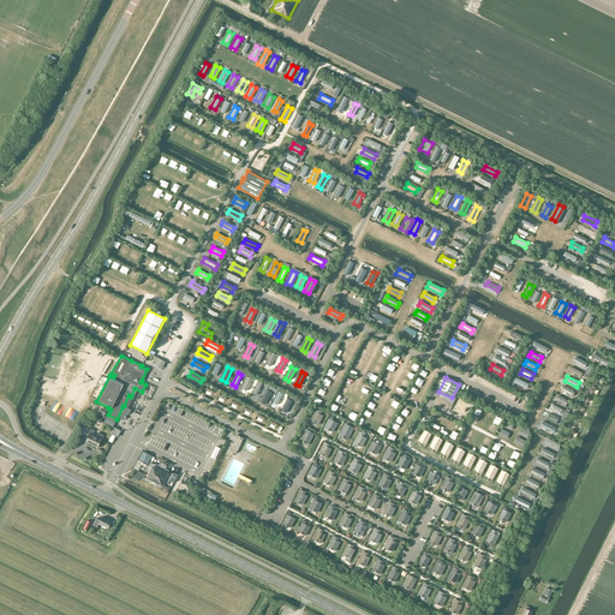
[(529,383),(517,377),(514,383),(526,389),(529,383)]
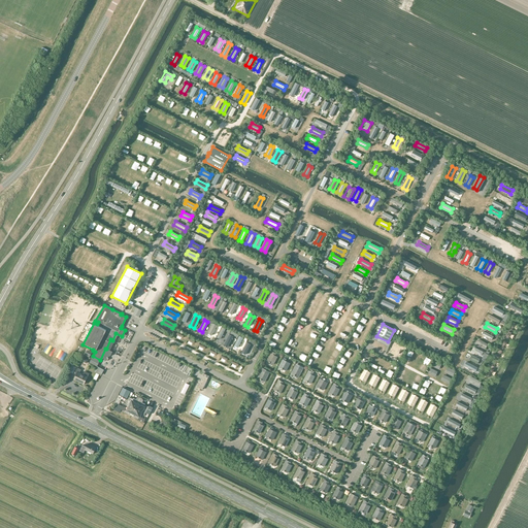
[(225,329),(222,327),(217,337),(220,339),(225,329)]
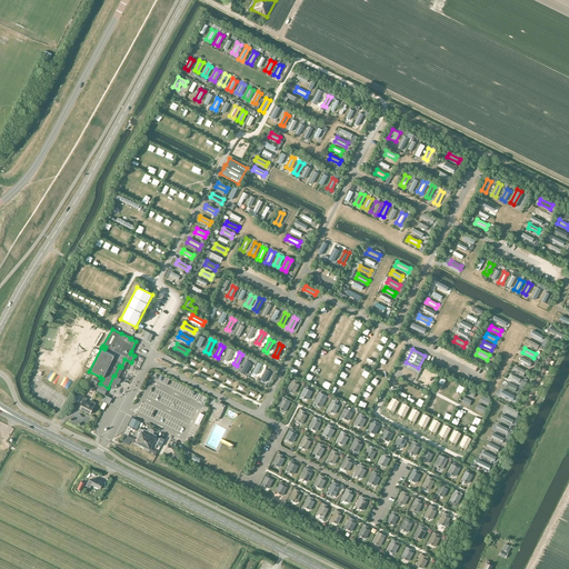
[(531,362),(520,357),(518,361),(529,367),(531,362)]
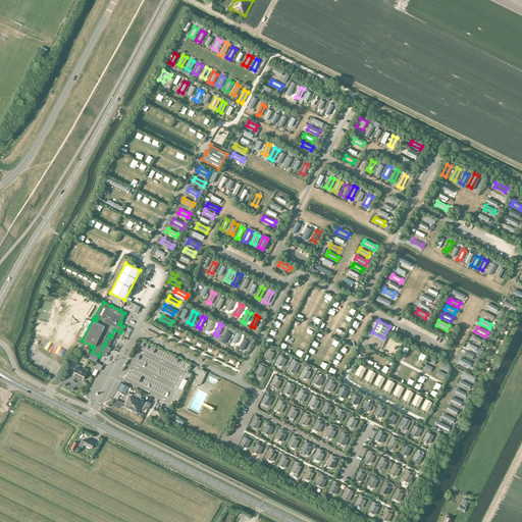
[(230,331),(226,330),(220,342),(224,344),(230,331)]
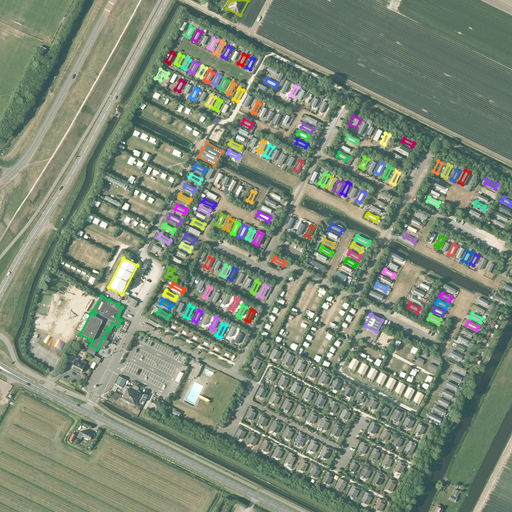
[(236,327),(232,326),(227,336),(230,337),(236,327)]
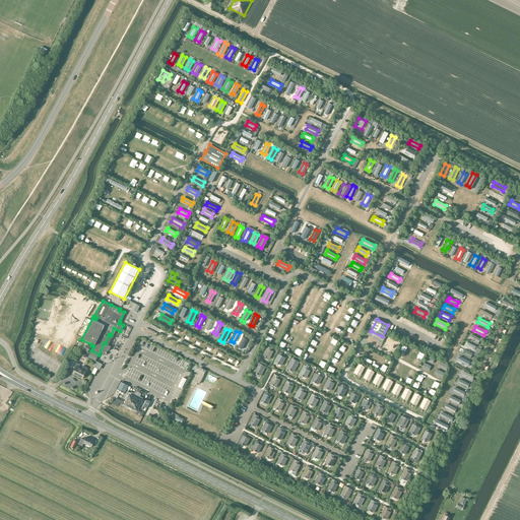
[(480,339),(471,334),(469,338),(478,342),(480,339)]
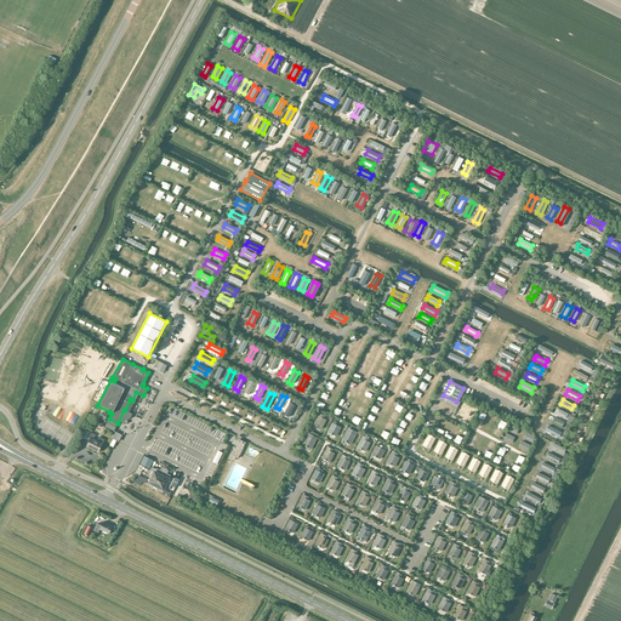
[(295,404),(290,403),(284,415),(289,417),(295,404)]
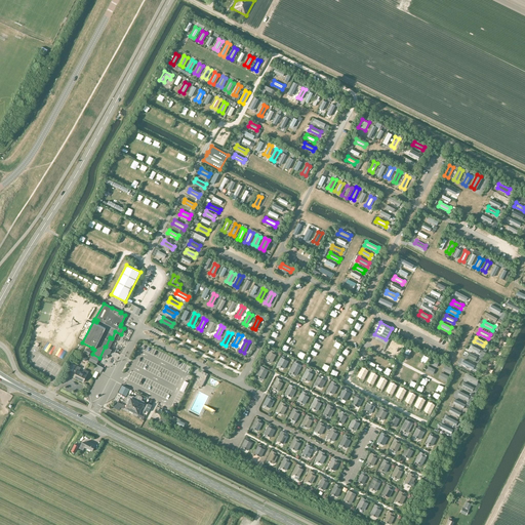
[(480,350),(472,346),(470,349),(478,354),(480,350)]
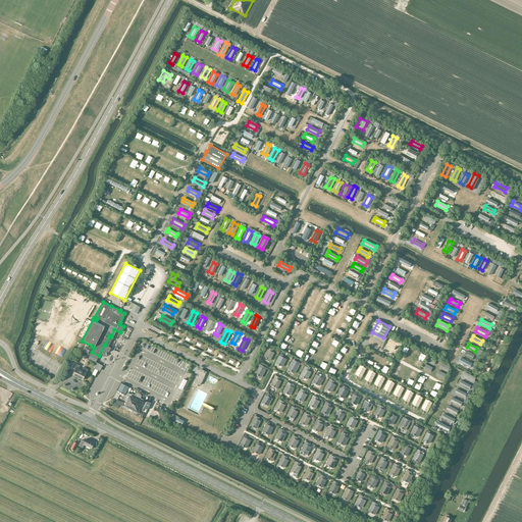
[(267,349),(263,357),(270,361),(274,353),(270,351),(271,349),(268,348),(267,350),(267,349)]
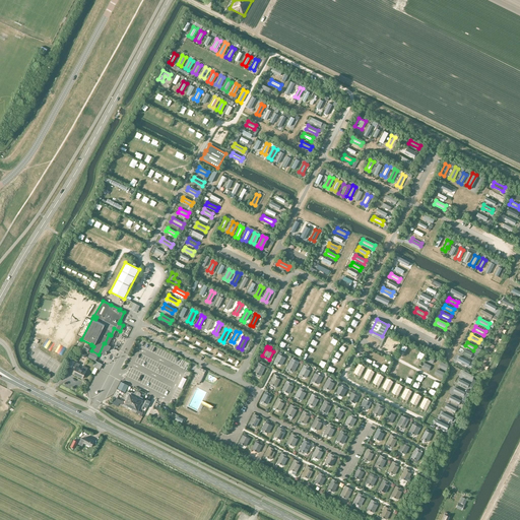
[(472,353),(464,349),(462,353),(470,359),(472,353)]
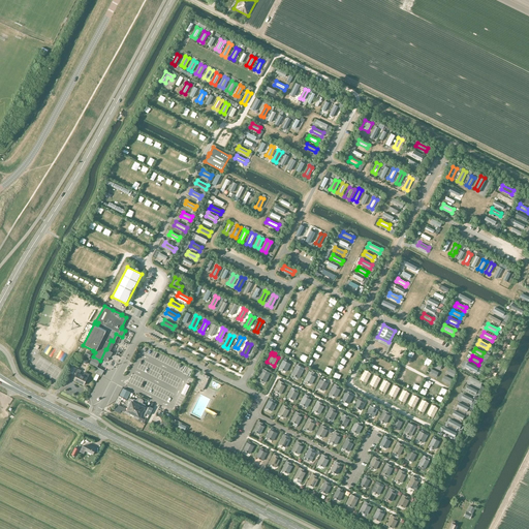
[(283,361),(279,368),(286,372),(290,364),(286,362),(287,360),(284,359),(283,361)]
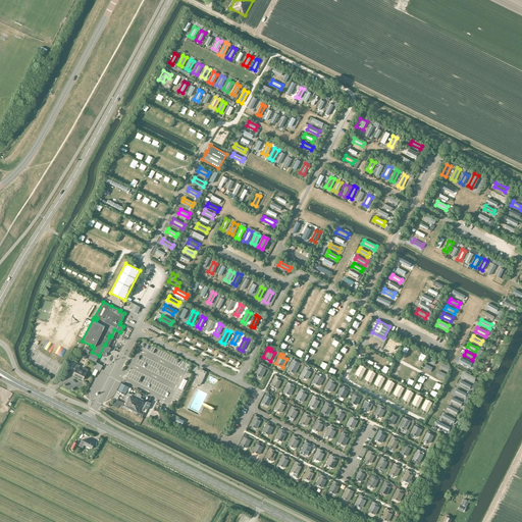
[(471,363),(462,358),(460,362),(469,366),(471,363)]
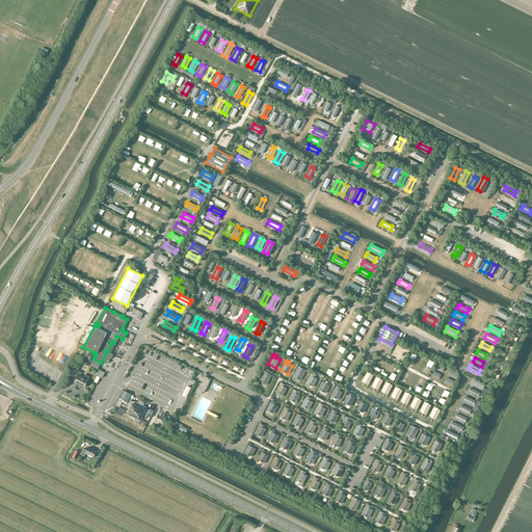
[(297,369),(293,376),(300,380),(304,373),(300,370),(301,368),(298,367),(297,369)]
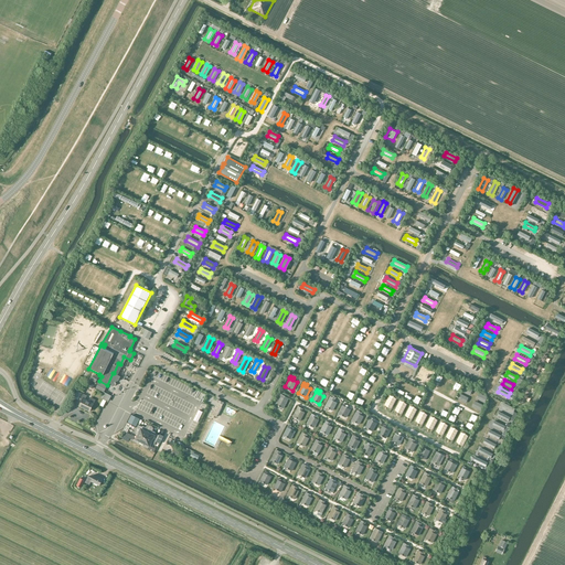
[(82,393),(77,401),(81,402),(78,406),(89,412),(94,404),(95,400),(91,397),(88,401),(85,400),(87,395),(82,393)]
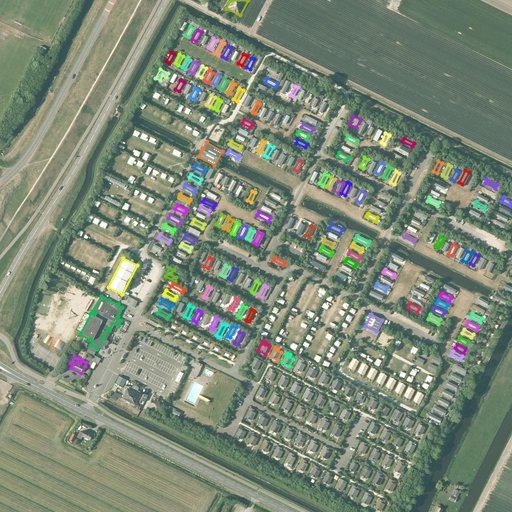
[(94,356),(91,361),(93,362),(96,364),(99,358),(94,356)]
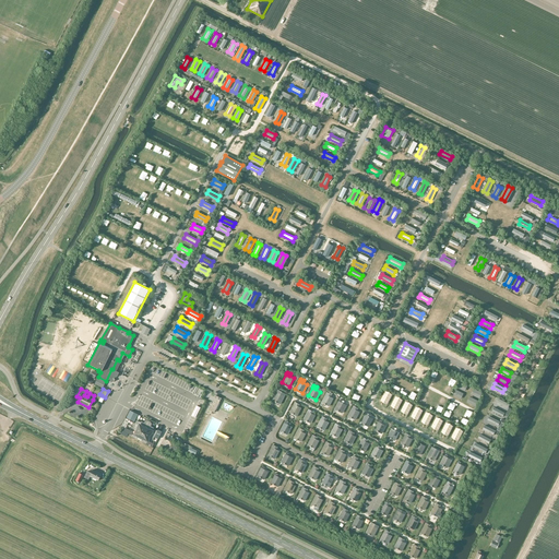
[(277,392),(273,401),(280,404),(284,396),(280,394),(281,392),(278,390),(277,392)]
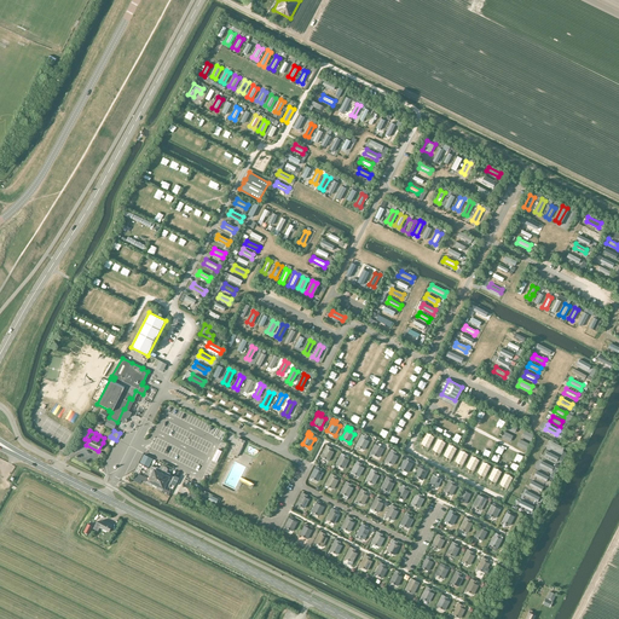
[(513,435),(504,432),(502,438),(510,441),(513,435)]
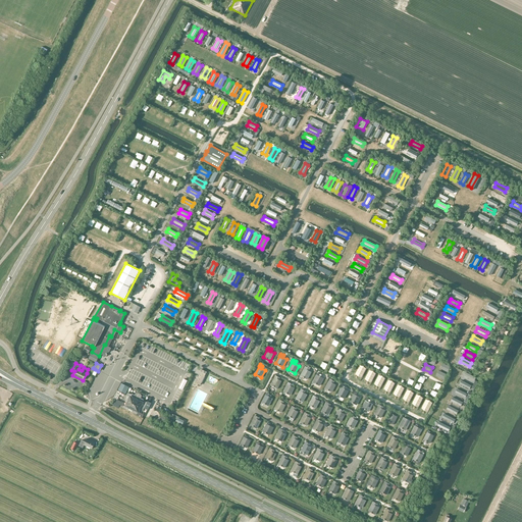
[(305,366),(300,376),(307,379),(311,372),(309,371),(310,369),(305,366)]
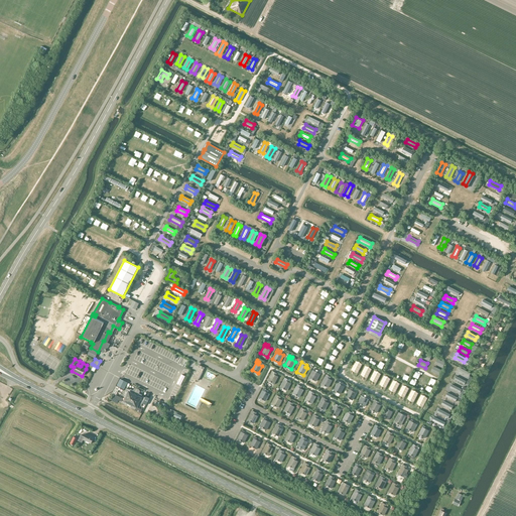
[(198,381),(205,368),(200,365),(192,378),(198,381)]
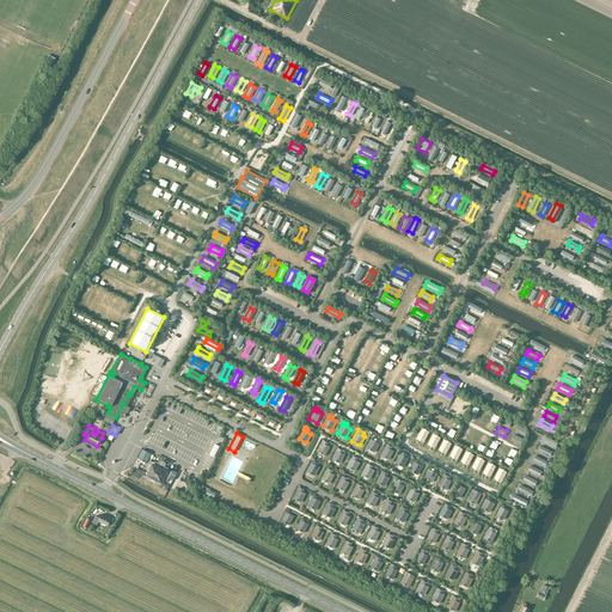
[(524,439),(514,434),(510,440),(520,445),(524,439)]
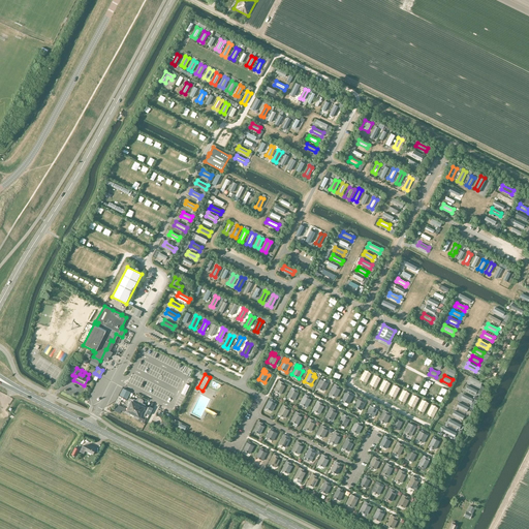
[(481,382),(471,377),(469,380),(480,386),(481,382)]
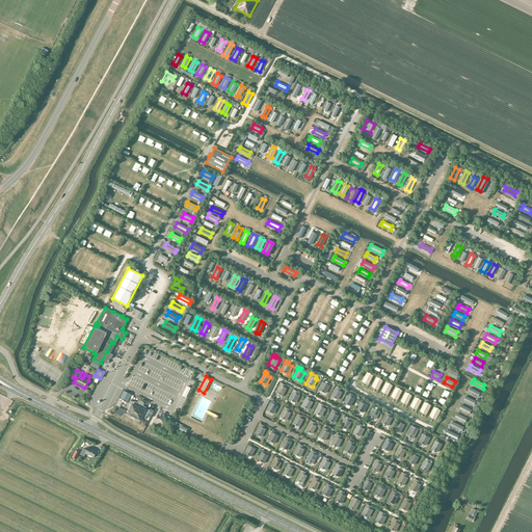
[(322,381),(318,390),(325,394),(330,386),(325,383),(326,381),(323,380),(322,381)]
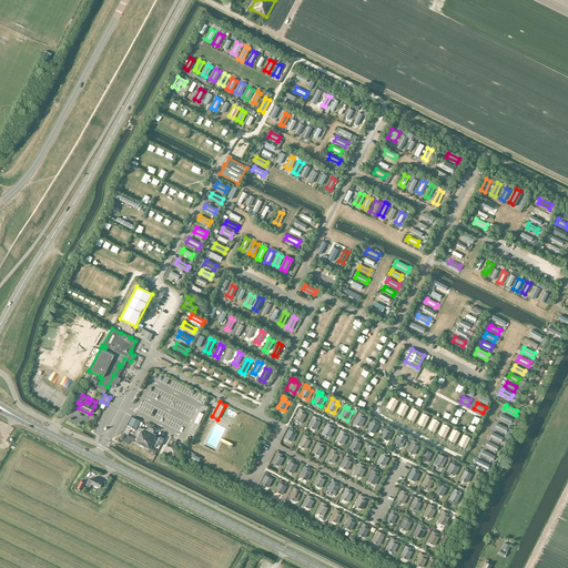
[(298,411),(294,419),(302,423),(306,415),(302,412),(302,411),(300,408),(298,411)]
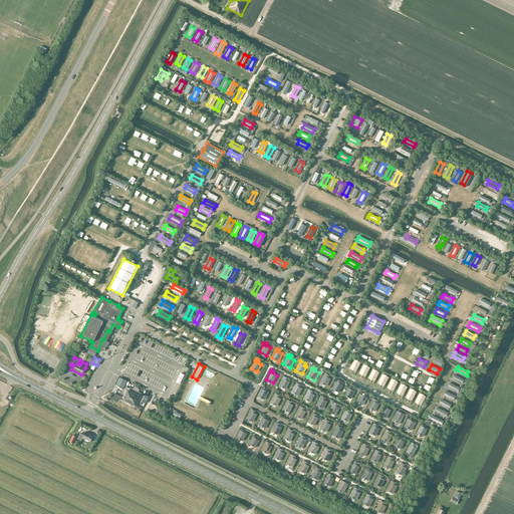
[(323,375),(319,382),(327,387),(330,378),(326,376),(327,374),(325,373),(323,375)]
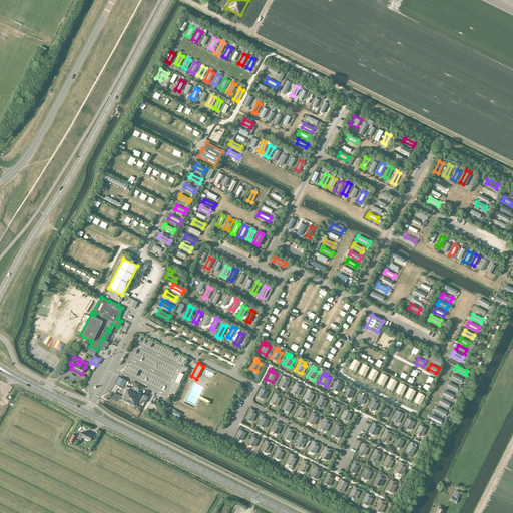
[(461,382),(463,379),(453,374),(451,377),(461,382)]
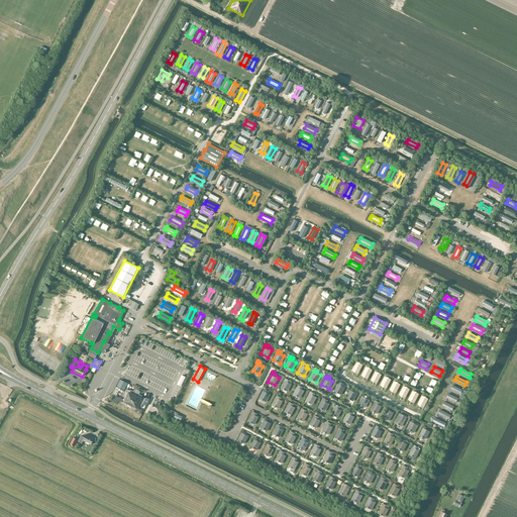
[(284,381),(281,388),(288,392),(292,384),(287,382),(288,380),(286,379),(285,381),(284,381)]
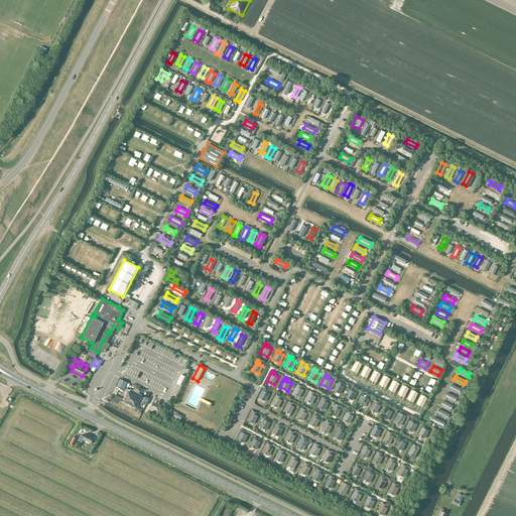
[(120,379),(117,386),(124,389),(127,382),(120,379)]
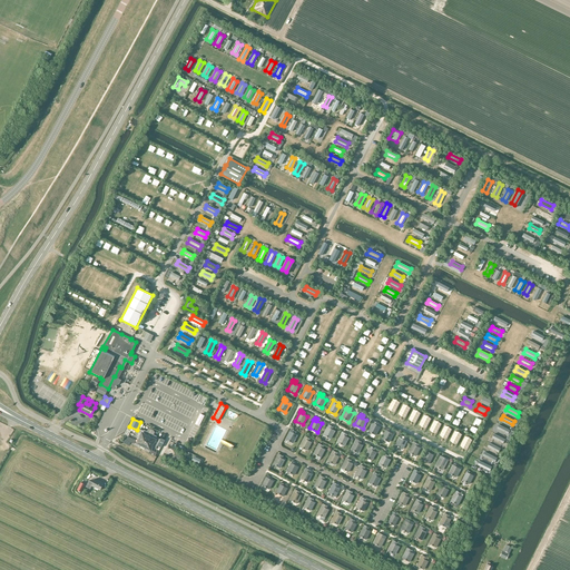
[(372,423),(367,431),(376,435),(380,428),(375,424),(376,422),(374,421),(373,423),(372,423)]
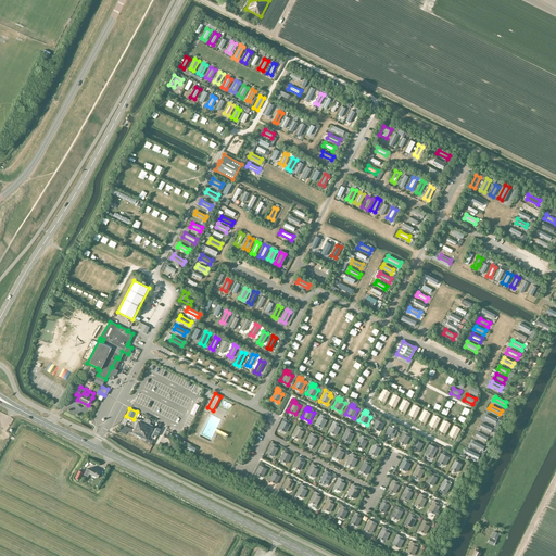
[(319,416),(315,425),(323,428),(327,420),(323,418),(324,416),(320,414),(319,416)]
